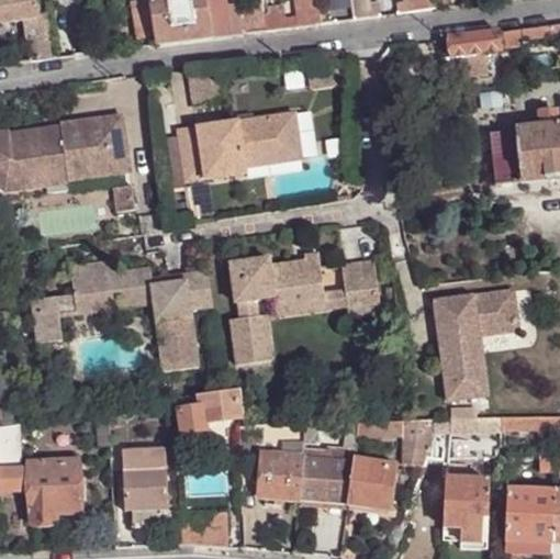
[(28,60),(53,57),(44,11),(38,12),(36,0),(0,0),(0,21),(22,17),(28,60)]
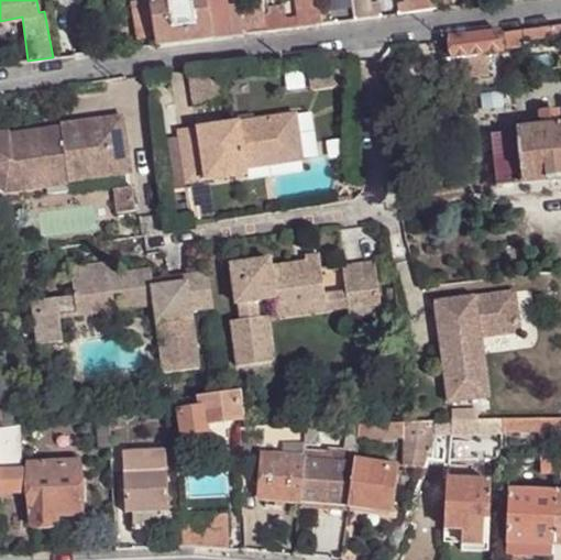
[(265,29),(262,8),(230,12),(228,0),(153,0),(153,2),(154,12),(142,14),(142,17),(135,19),(139,40),(158,37),(158,43),(212,36),(233,34),(265,29)]
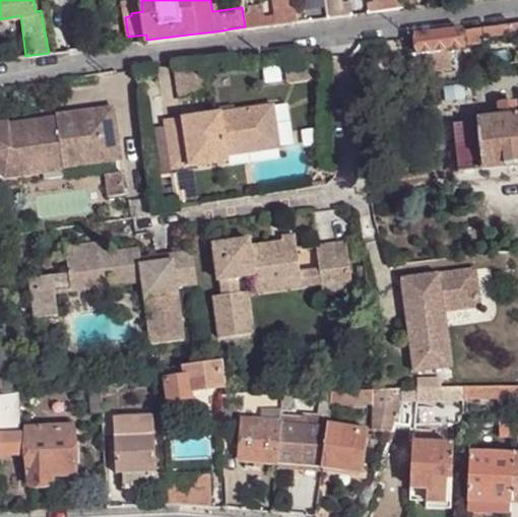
[(294,3),(293,0),(268,0),(272,23),(285,21),(282,4),(294,3)]
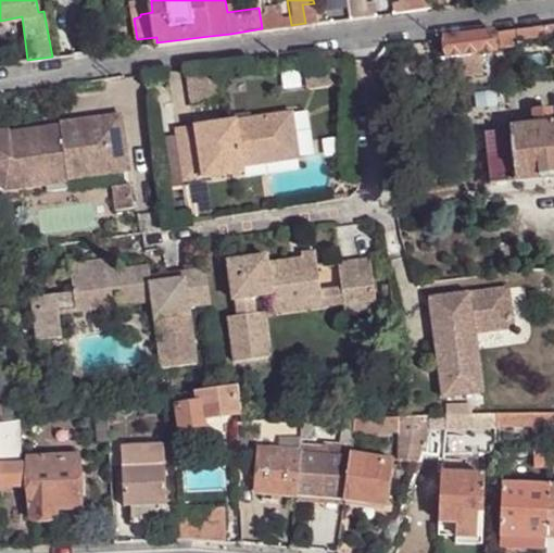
[(351,17),(368,15),(365,0),(345,0),(349,19),(351,17)]
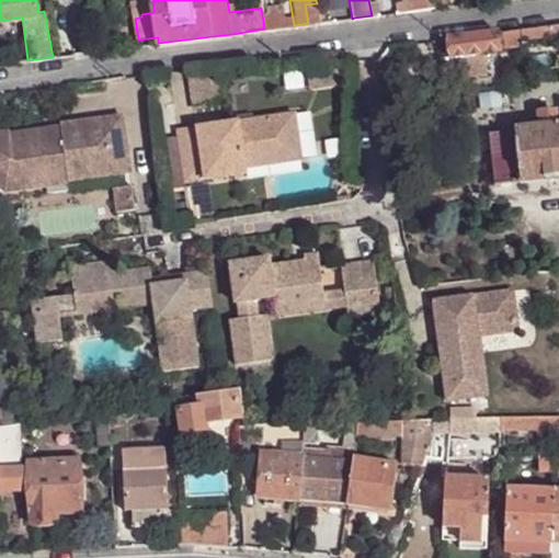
[(408,0),(410,11),(428,8),(425,0),(408,0)]
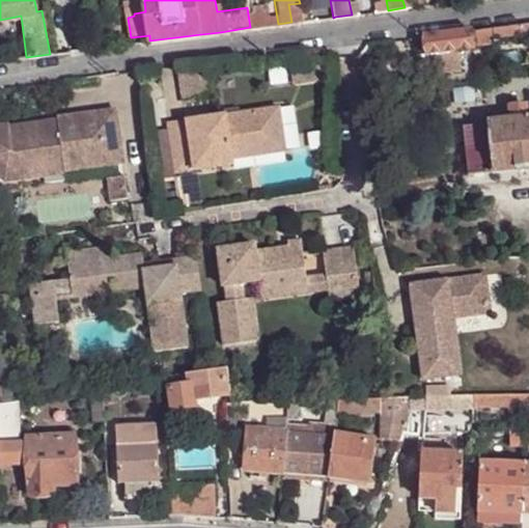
[(145,11),(144,2),(127,4),(128,18),(134,16),(134,14),(145,11)]
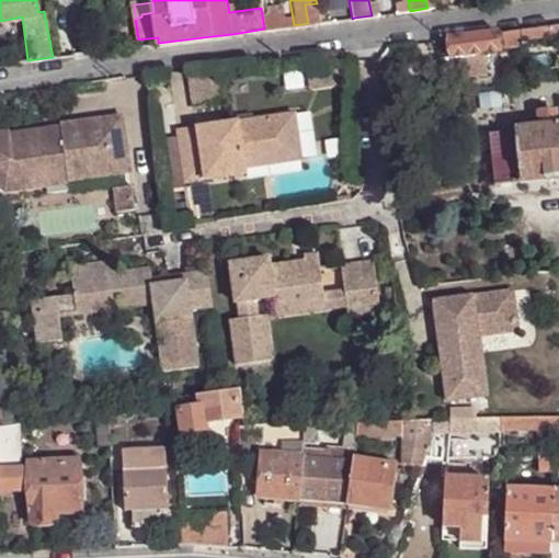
[(320,22),(317,3),(305,4),(308,23),(320,22)]
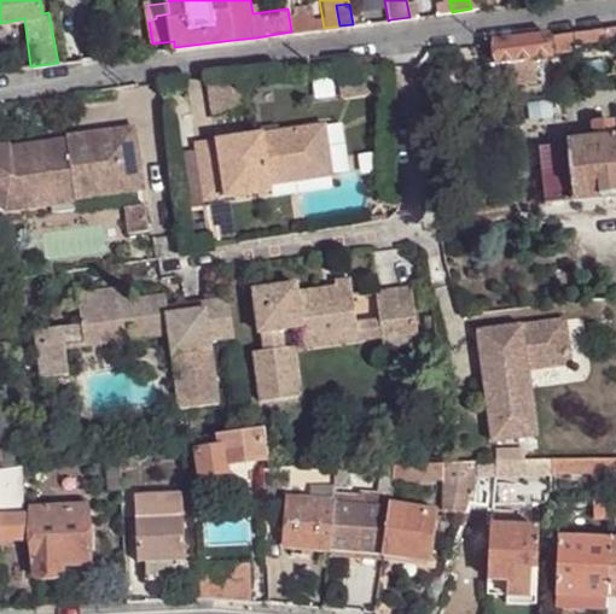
[(615,23),(546,33),(492,40),(494,60),(530,54),(548,52),(548,50),(573,46),(573,40),(609,35),(610,41),(615,39),(615,23)]
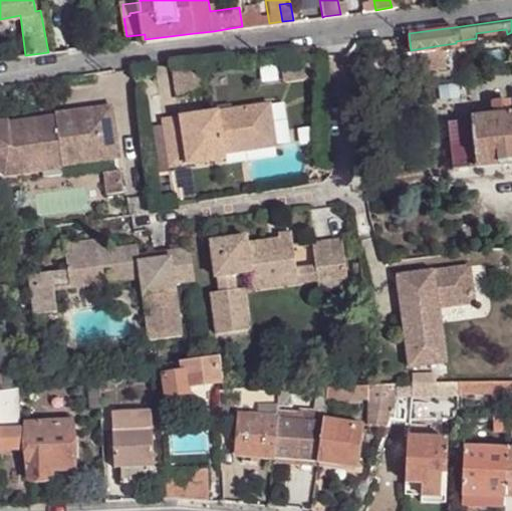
[(441,45),(411,50),(413,68),(444,65),(441,45)]
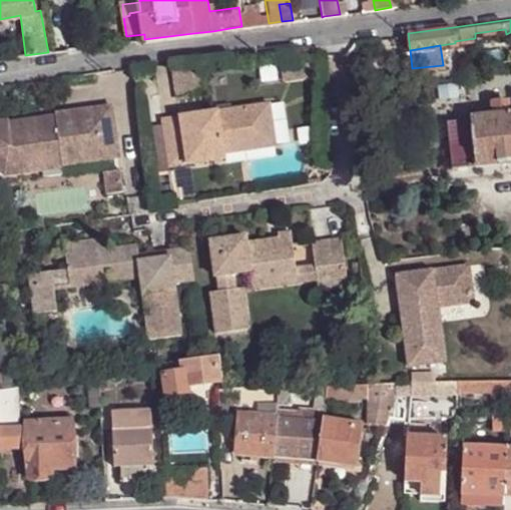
[(175,97),(196,94),(192,67),(171,70),(175,97)]
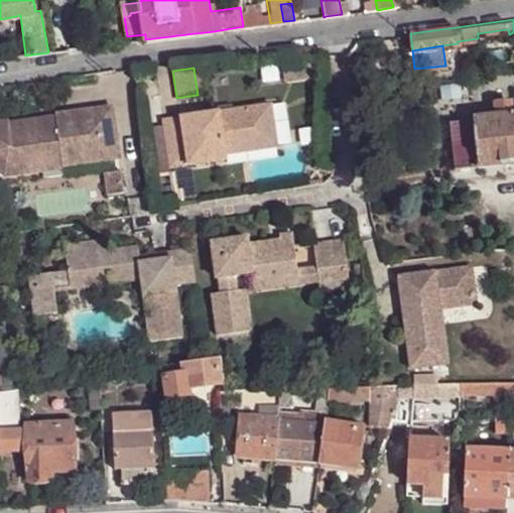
[(472,117),(477,165),(477,167),(513,162),(513,100),(490,104),(490,114),(472,116),(472,117)]
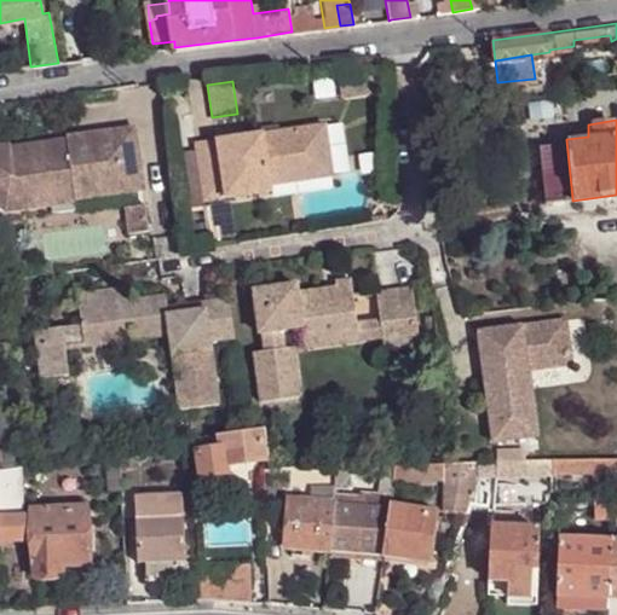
[(313,145),(324,144),(321,121),(191,141),(201,198),(269,189),(267,183),(318,174),(313,145)]
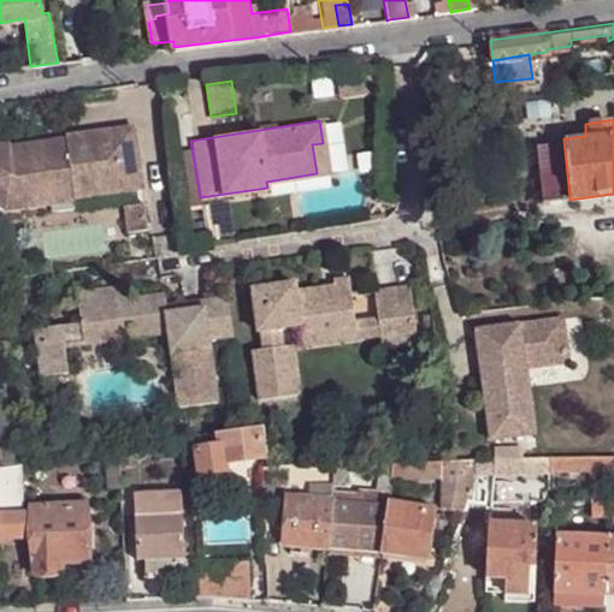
[(6,142),(0,142),(0,195),(3,208),(49,201),(48,192),(69,190),(70,198),(71,198),(71,195),(122,189),(118,166),(136,162),(130,125),(74,132),(75,144),(65,146),(64,135),(63,135),(63,137),(7,144),(6,142)]
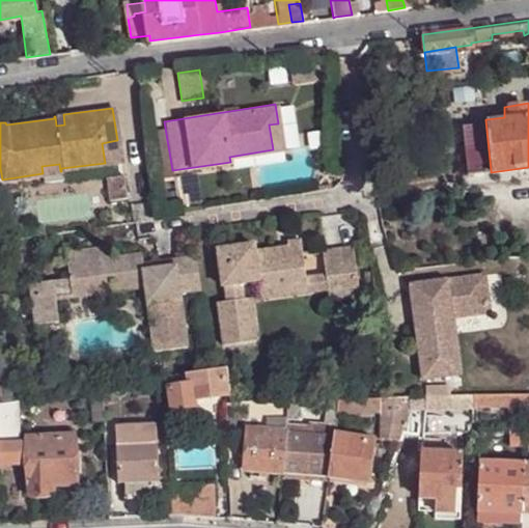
[(63,114),(55,116),(56,126),(64,124),(63,114)]
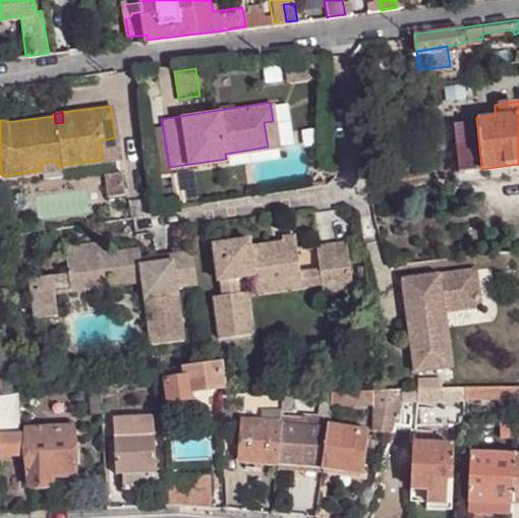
[(476,118),(451,121),(457,170),(481,167),(476,118)]
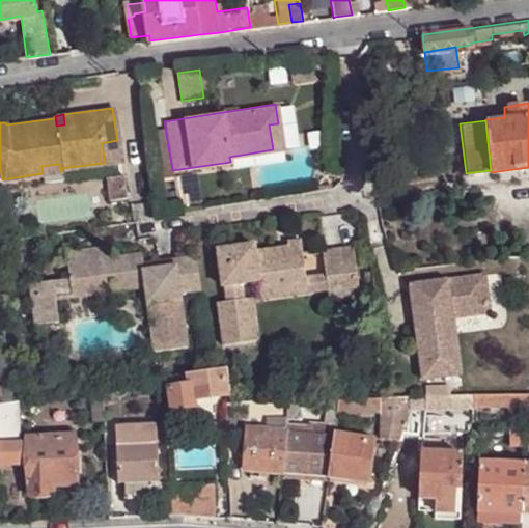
[(282,148),(278,123),(269,124),(273,149),(282,148)]
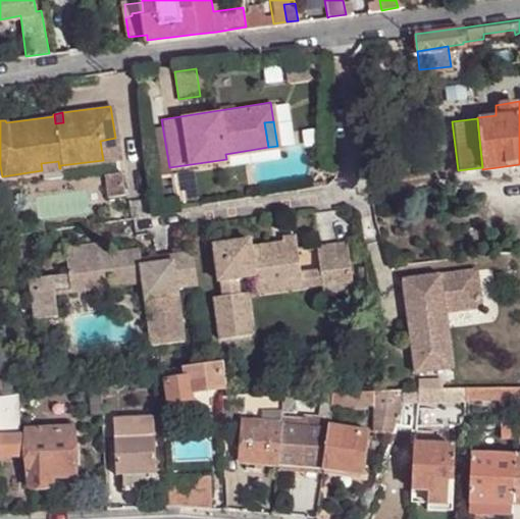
[(115,138),(100,141),(103,160),(118,158),(115,138)]
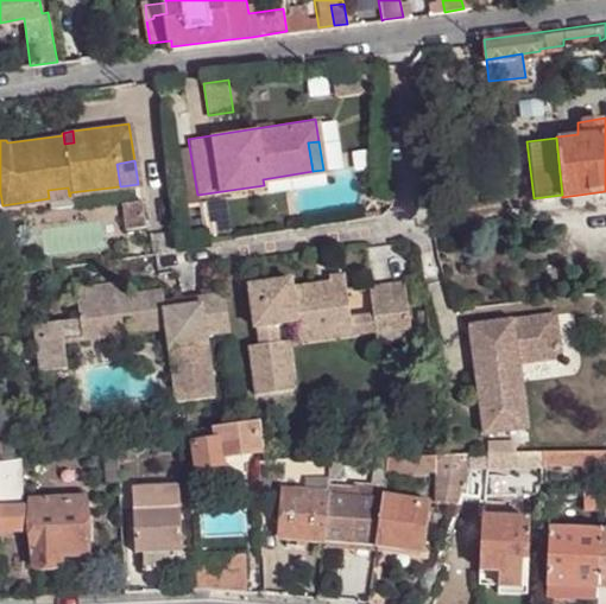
[(347,319),(343,288),(340,273),(324,275),(326,281),(288,287),(288,278),(246,285),(252,328),(256,328),(258,344),(248,347),(254,394),(292,389),(285,341),(276,341),(273,324),(292,320),(294,328),(347,319)]
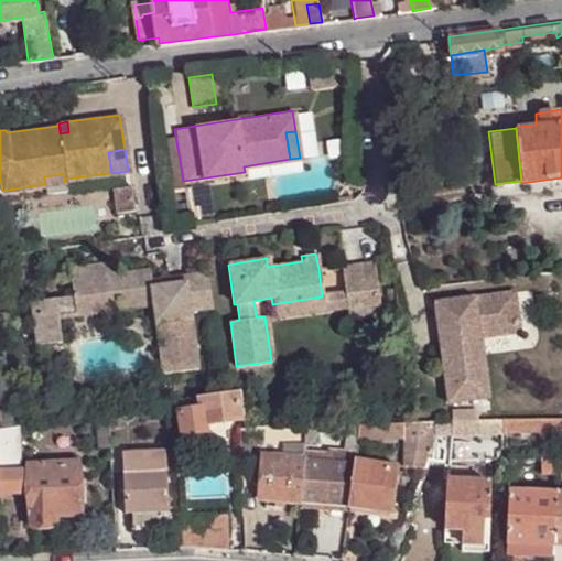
[(345,306),(378,301),(371,260),(338,266),(345,306)]
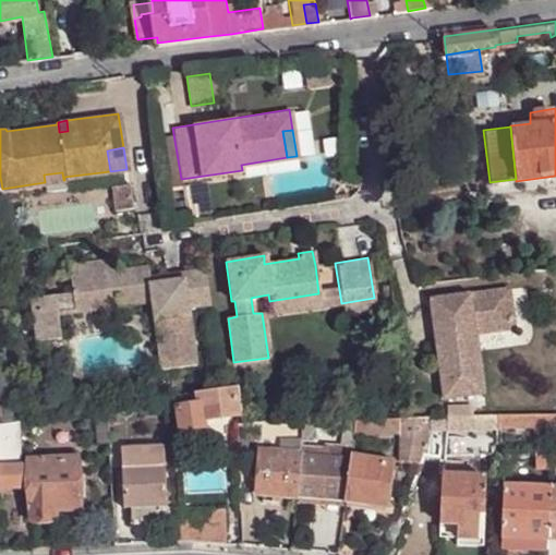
[(186,305),(208,303),(203,268),(162,275),(164,281),(148,284),(147,276),(146,266),(112,272),(111,260),(67,266),(72,297),(113,291),(116,306),(150,301),(159,369),(195,363),(186,305)]
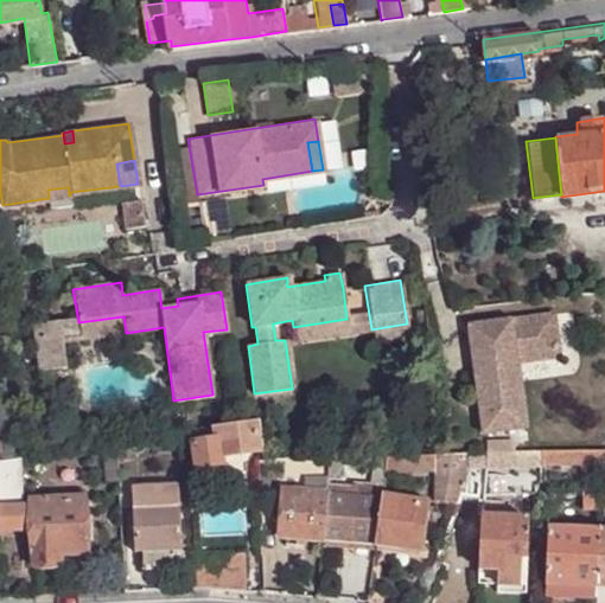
[(364,286),(343,288),(346,319),(349,331),(371,329),(364,286)]
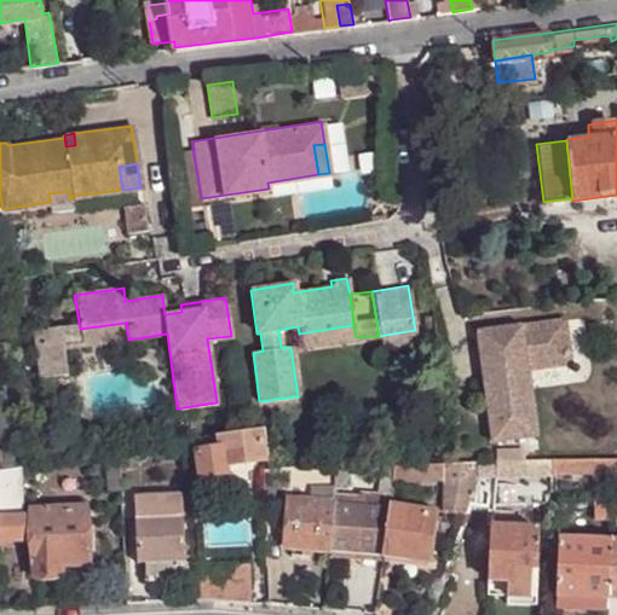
[(180,305),(163,306),(165,314),(182,312),(180,305)]
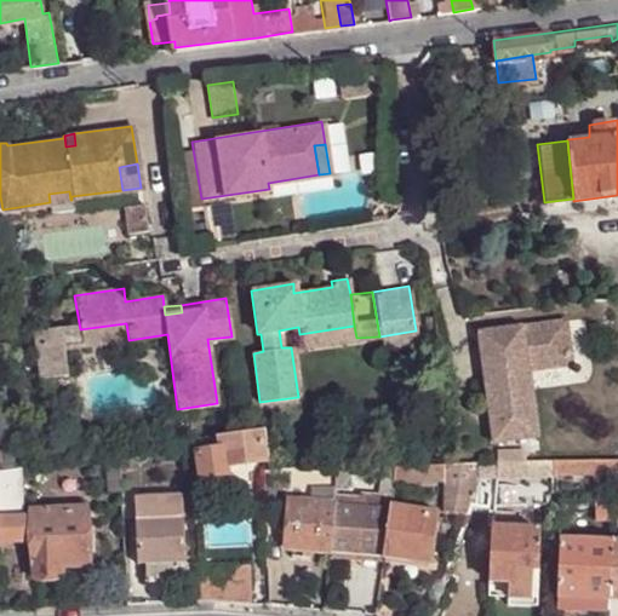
[(571,362),(566,317),(478,329),(492,439),(537,435),(528,367),(571,362)]
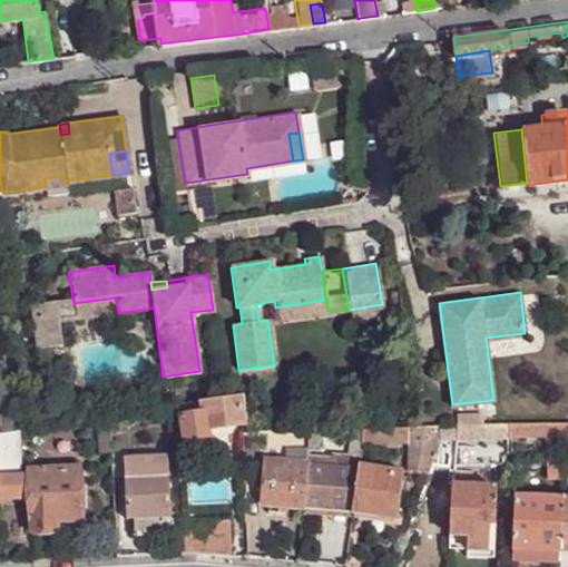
[(75,319),(118,313),(116,297),(74,303),(75,319)]
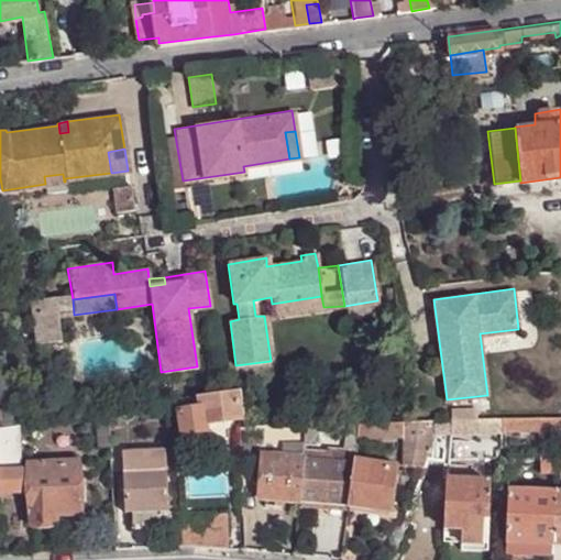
[(323,307),(321,296),(272,304),(273,316),(323,307)]
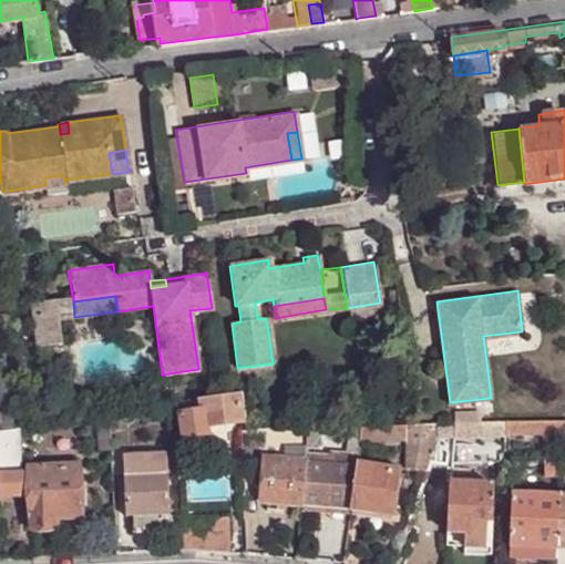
[(54,300),(30,305),(37,348),(61,345),(54,300)]
